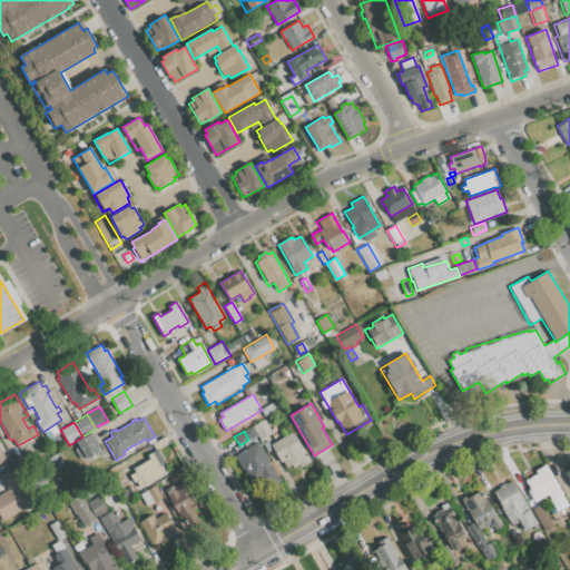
[(292,465),(286,468),(283,461),(281,462),(271,445),(273,444),(272,443),(292,431),(311,462),(301,468),(298,465),(294,468),(292,465)]
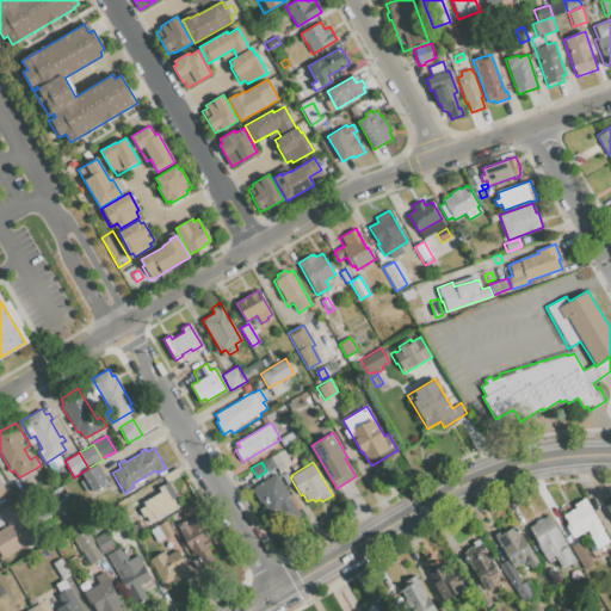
[(82,474),(97,464),(99,464),(107,477),(105,479),(107,485),(93,493),(82,474)]
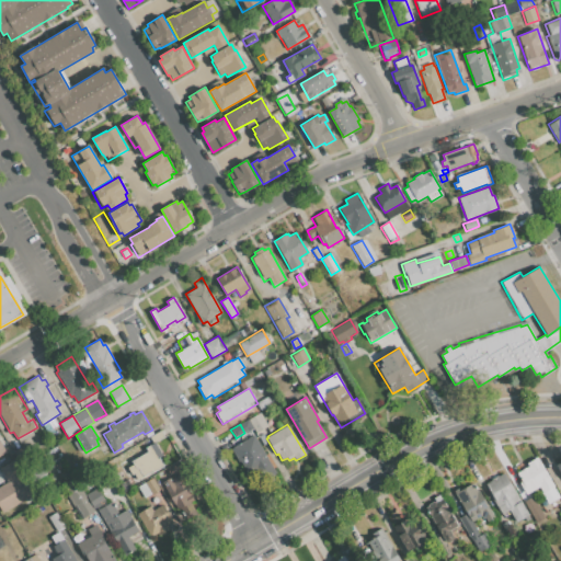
[(233,449),(232,447),(253,435),(276,472),(254,485),(241,462),(240,464),(232,449),(233,449)]
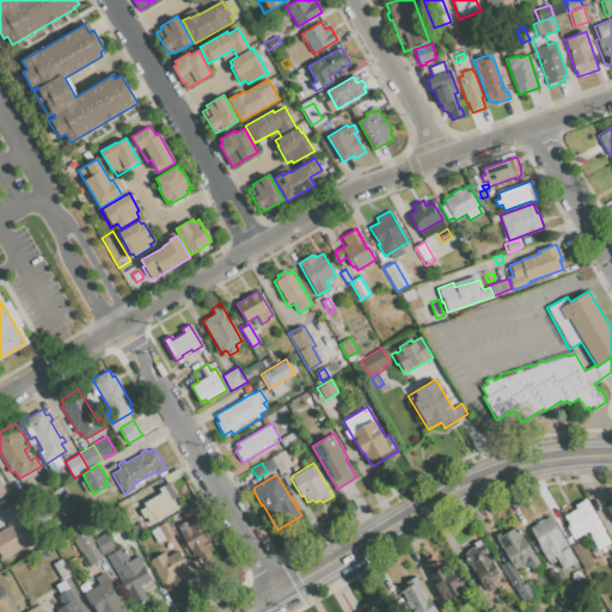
[(250,482),(257,477),(257,478),(259,483),(254,487),(250,482)]
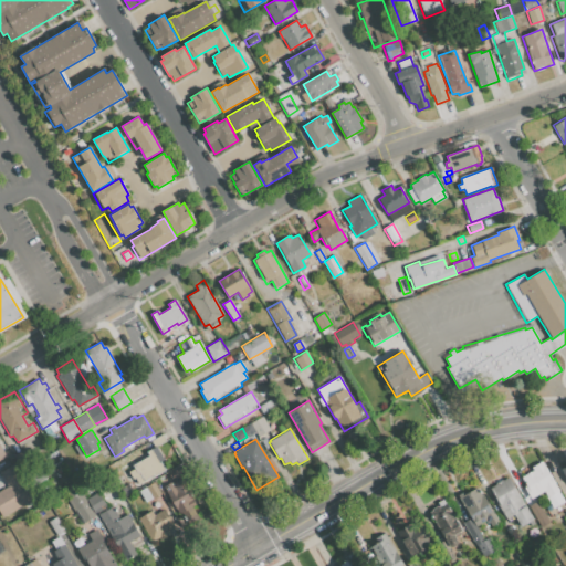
[(136,479),(133,480),(128,472),(134,469),(133,465),(148,457),(146,452),(156,447),(169,469),(153,478),(152,477),(139,484),(136,479)]
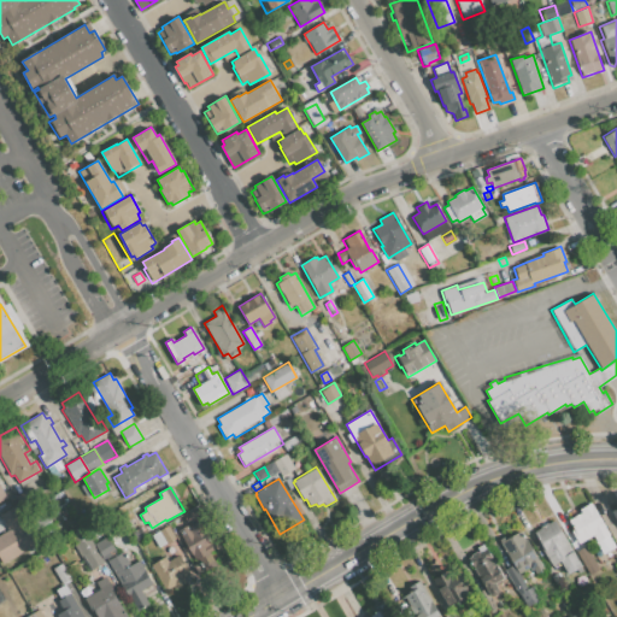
[(581,512),(580,509),(591,503),(609,535),(615,547),(603,554),(595,541),(597,540),(594,535),(579,545),(570,530),(574,529),(569,519),(581,512)]
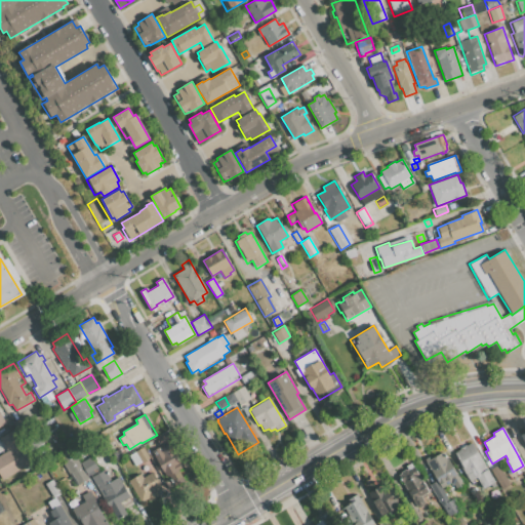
[(2,480),(0,476),(0,454),(7,451),(0,440),(0,438),(12,431),(32,462),(2,480)]
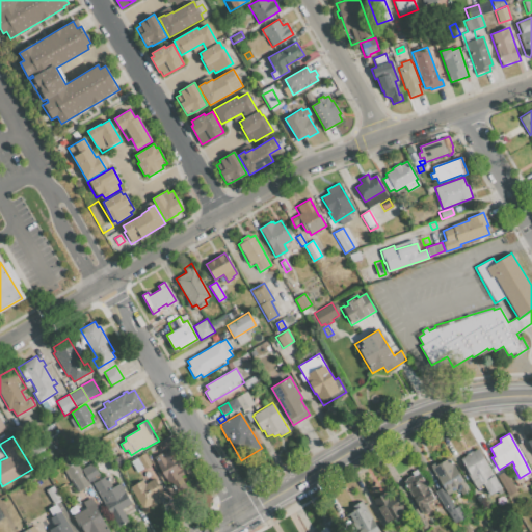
[(158,445),(171,436),(176,443),(162,451),(158,445)]
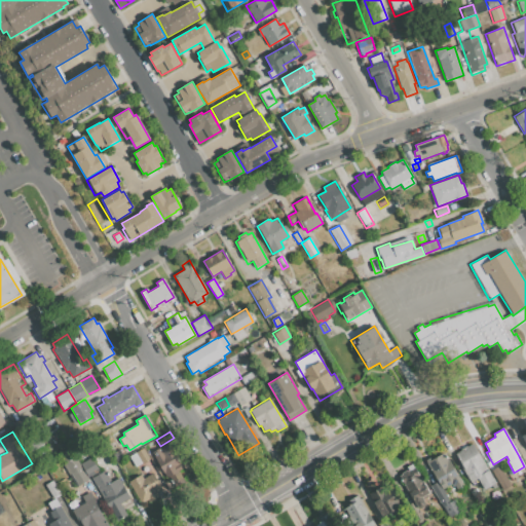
[(179,470),(184,480),(176,485),(170,476),(166,478),(152,452),(168,443),(184,467),(179,470)]
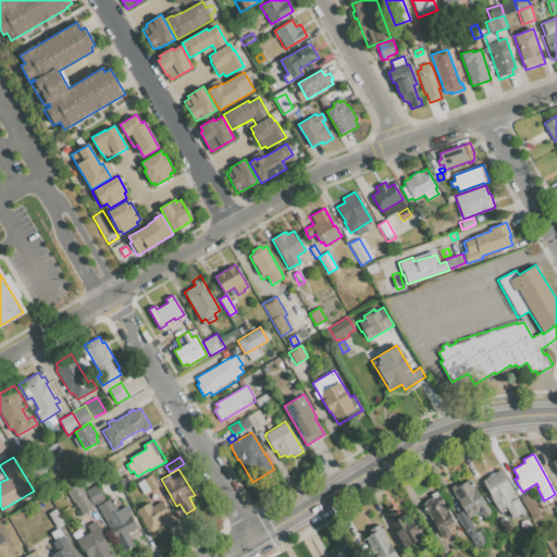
[(506,508),(500,511),(482,480),(487,478),(486,475),(494,471),(494,473),(500,470),(525,511),(516,518),(512,512),(509,515),(506,508)]
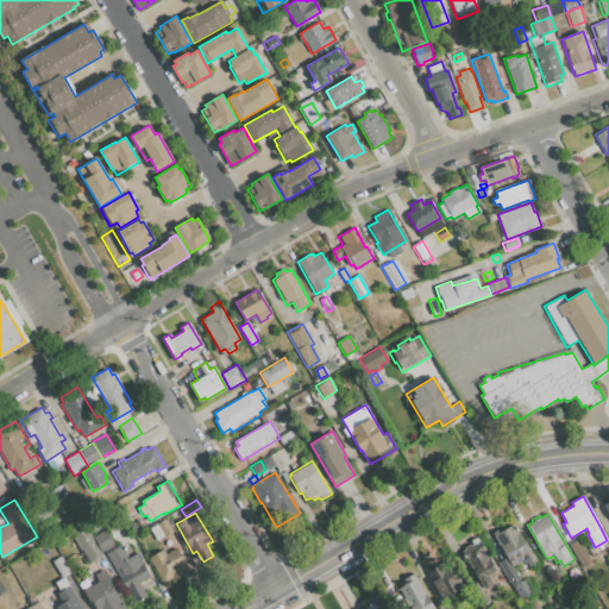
[(149,529),(167,519),(174,532),(157,541),(149,529)]
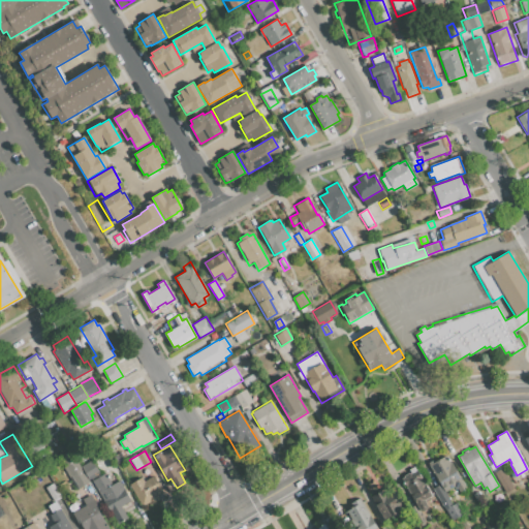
[(89,483),(79,489),(71,476),(69,477),(59,459),(66,455),(69,459),(73,456),(89,483)]
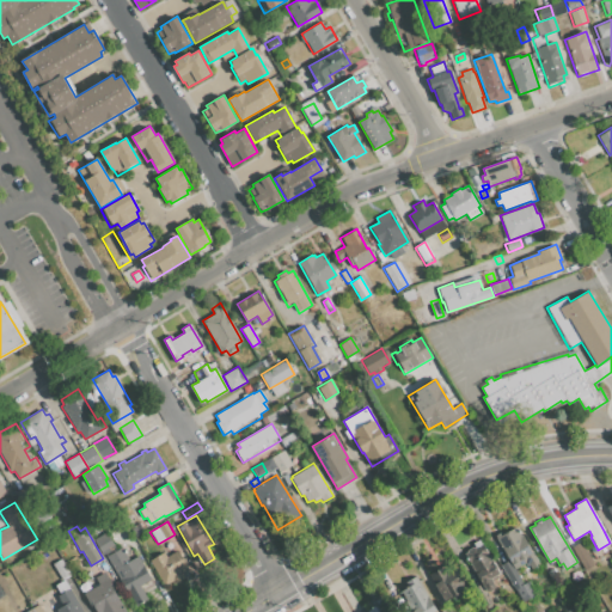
[(494,536),(502,531),(503,533),(516,526),(539,564),(532,569),(530,564),(525,567),(524,564),(514,569),(496,538),(494,536)]
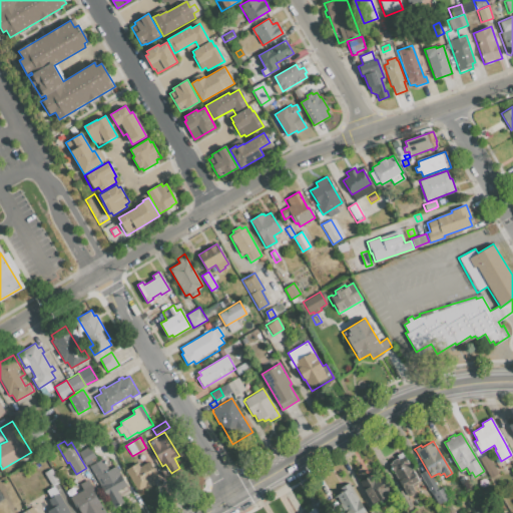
[(86,465),(78,452),(89,446),(96,459),(86,465)]
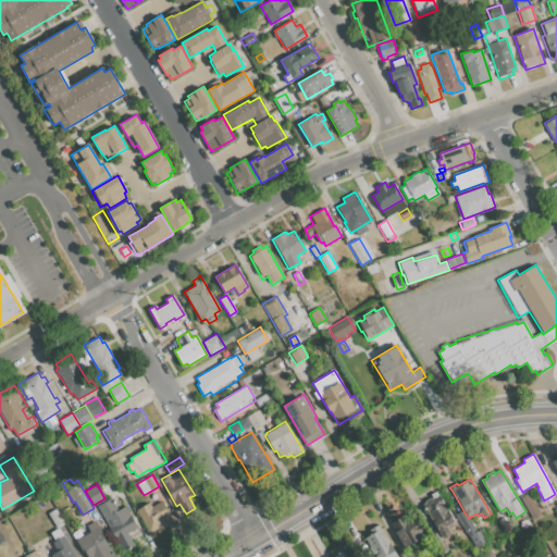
[(430,498),(432,498),(430,494),(436,491),(455,522),(450,524),(446,527),(449,533),(448,536),(446,539),(442,537),(423,504),(425,503),(426,500),(430,498)]
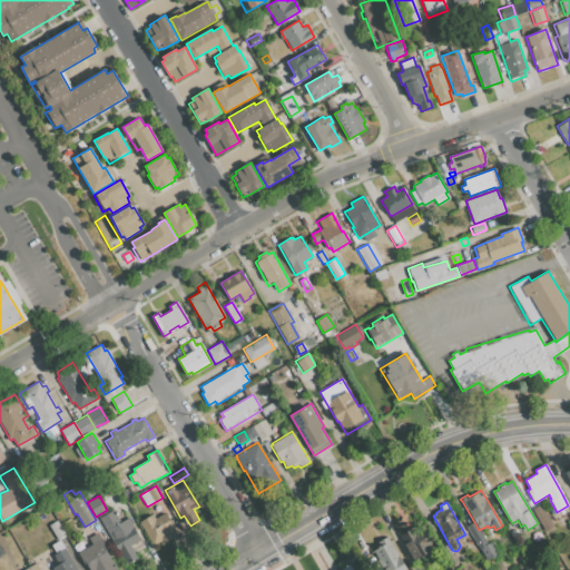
[(532,510),(541,504),(553,527),(544,531),(532,510)]
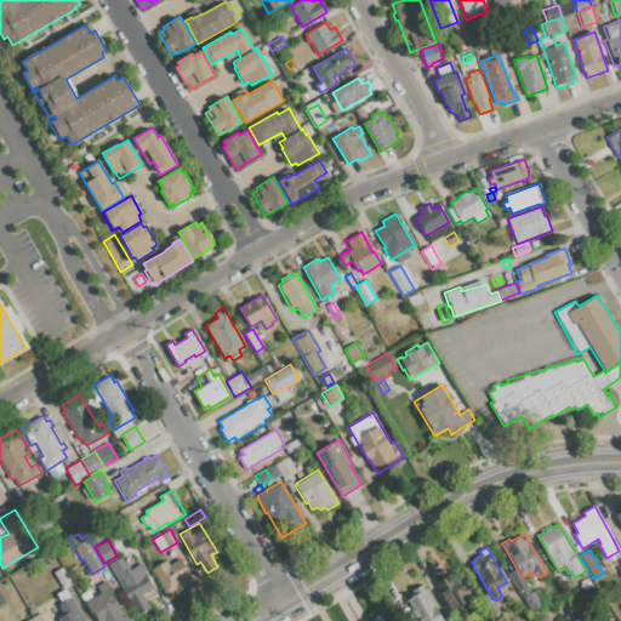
[(154,587),(142,594),(151,608),(138,615),(131,602),(129,603),(107,565),(125,554),(134,569),(141,564),(154,587)]
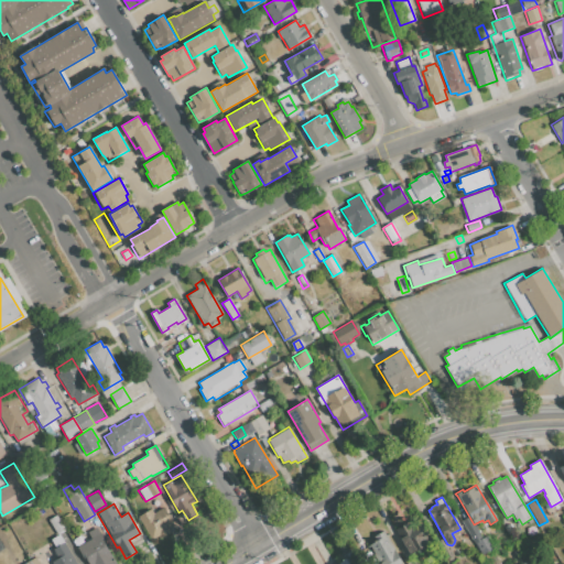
[(159,537),(151,540),(138,517),(152,508),(155,513),(164,508),(172,521),(167,524),(172,532),(160,539),(159,537)]
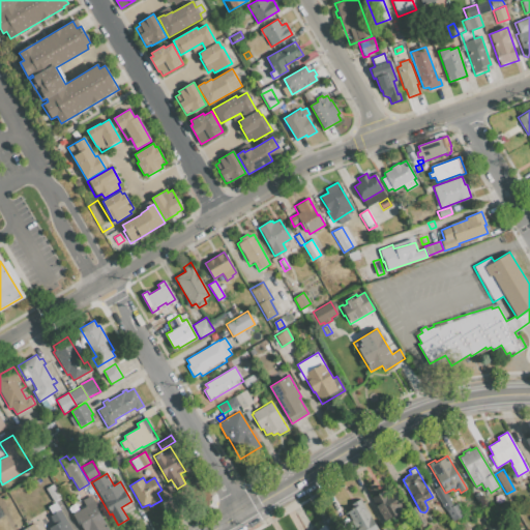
[(45,489),(53,484),(62,499),(57,502),(54,504),(45,489)]
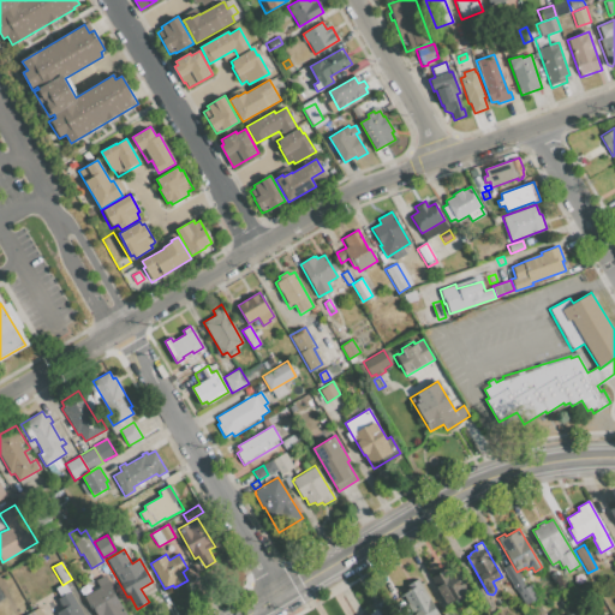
[(525,587),(531,584),(538,597),(523,605),(502,568),(511,563),(525,587)]
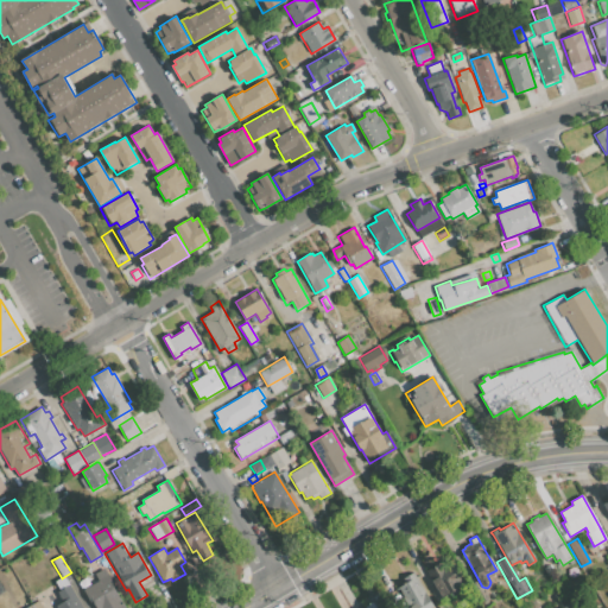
[(449,577),(456,572),(463,586),(441,597),(426,570),(441,563),(449,577)]
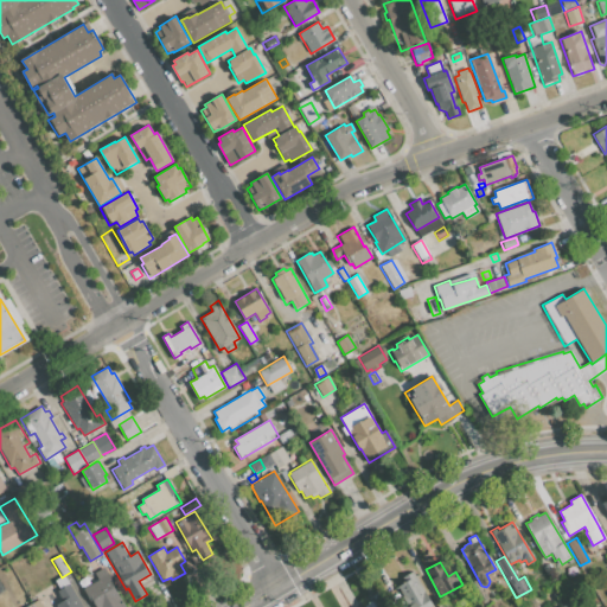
[(112,580),(113,582),(110,583),(121,602),(122,601),(125,606),(96,606),(95,605),(93,606),(93,605),(93,606),(82,587),(83,586),(80,581),(87,576),(91,583),(97,580),(94,573),(104,567),(108,573),(109,573),(113,580),(112,580)]
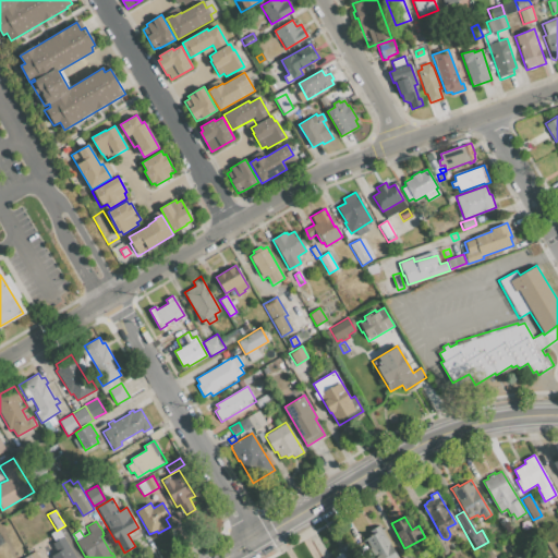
[(371,557),(362,541),(372,535),(370,530),(380,524),(398,557),(396,557),(371,557)]
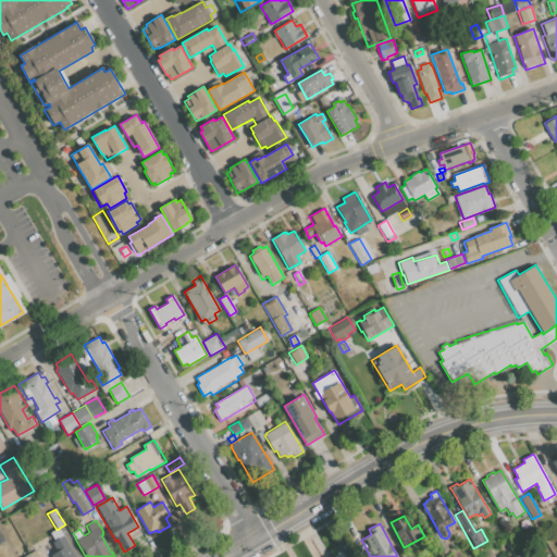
[(60,528),(76,556),(52,556),(51,555),(58,552),(52,543),(56,541),(50,533),(57,530),(60,528)]
